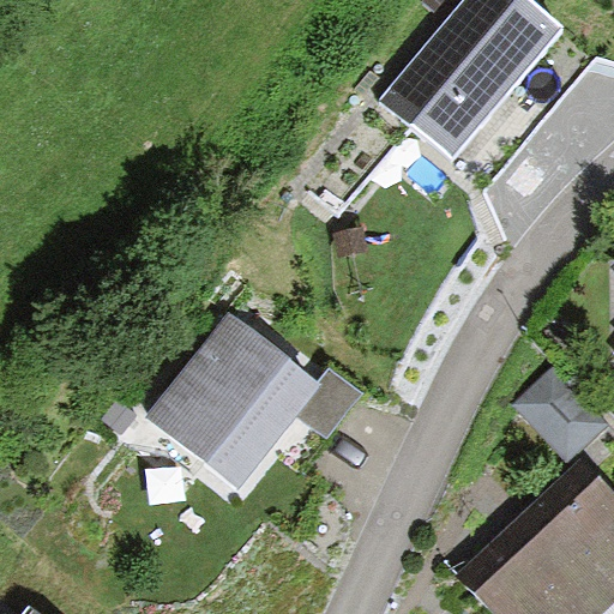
[(565,28),(531,0),(459,0),(375,103),(452,166),(565,28)]
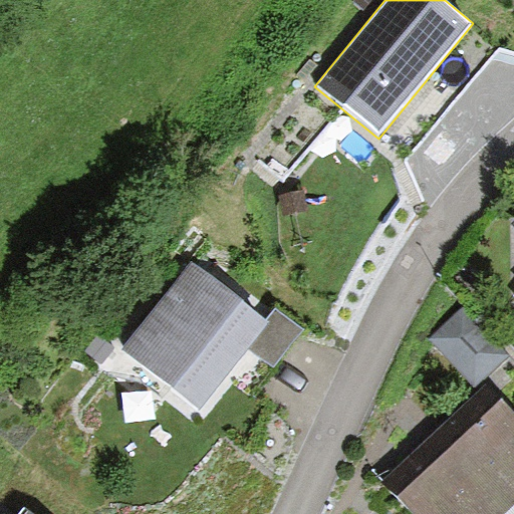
[(192,262),(123,346),(198,408),(249,345),(267,322),(265,321),(192,262)]
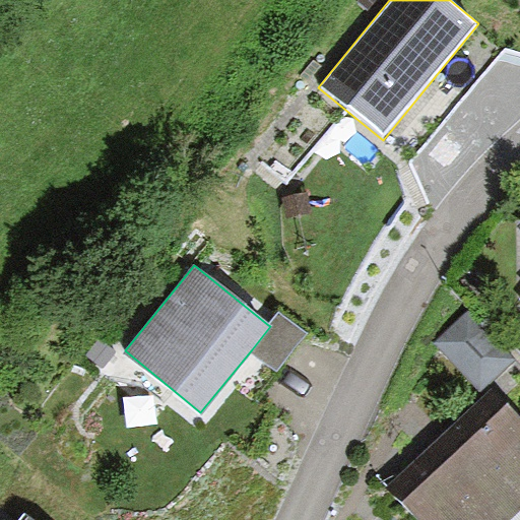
[(470,308),(433,341),(479,393),(517,359),(470,308)]
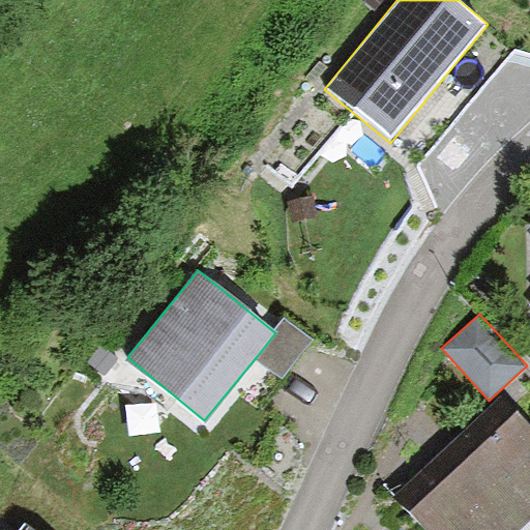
[(275,332),(257,356),(282,376),(311,340),(284,319),(273,331),(275,332)]
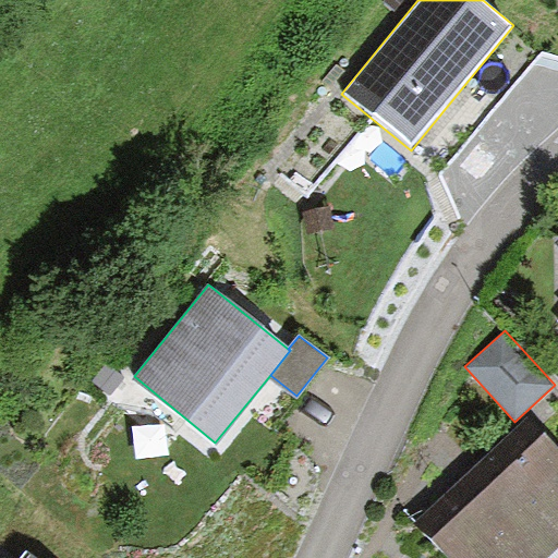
[(449,557),(545,557),(557,546),(557,446),(530,416),(416,521),(449,557)]
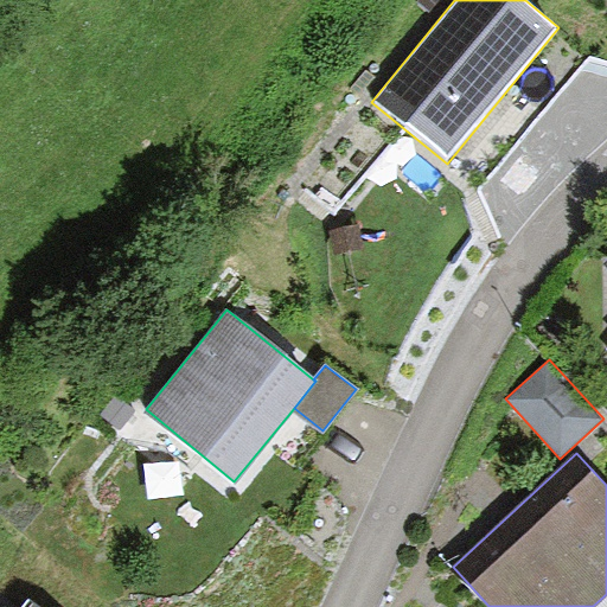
[(40,606),(26,595),(16,606),(40,606)]
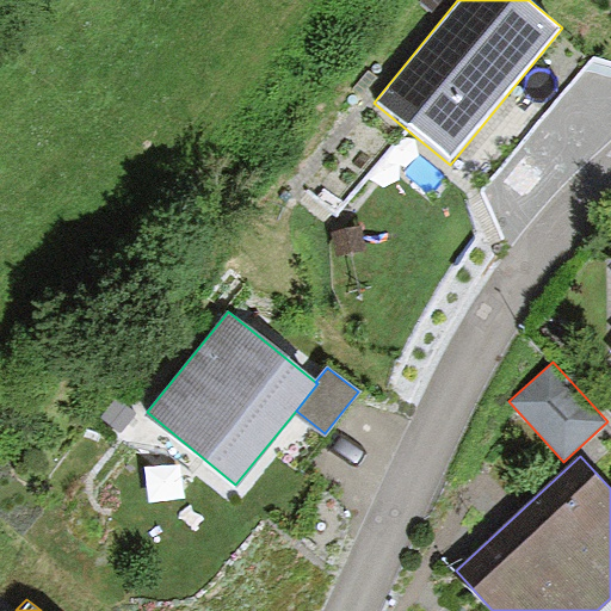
All buildings are outlined.
